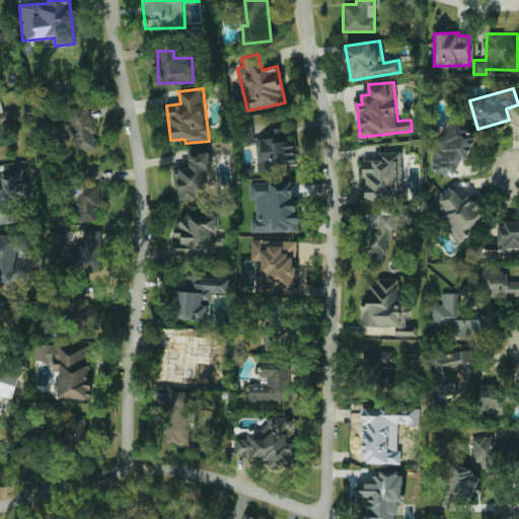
[(93,117),(89,117),(88,106),(70,107),(73,151),(95,149),(93,117)]
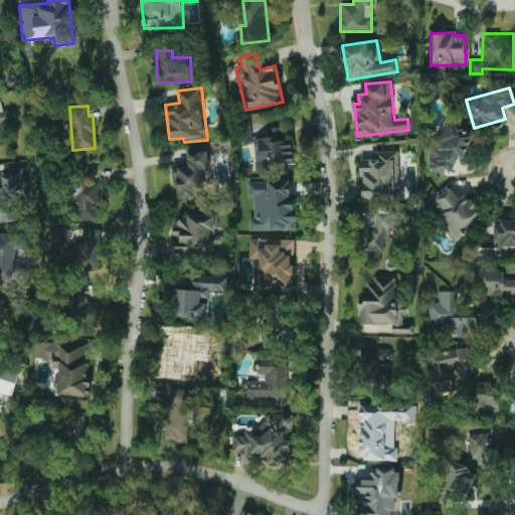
[(427,167),(443,173),(445,168),(453,171),(459,156),(464,159),(475,133),(446,121),(427,167)]
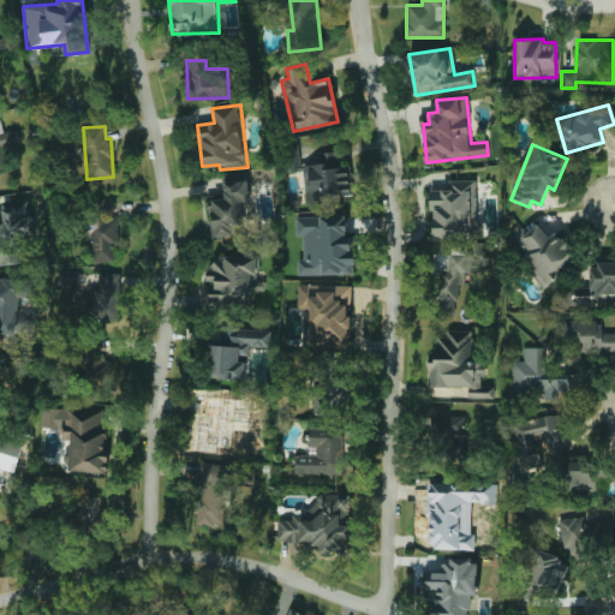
[(306,202),(353,197),(350,167),(338,168),(336,151),(320,153),(321,163),(303,165),(306,202)]
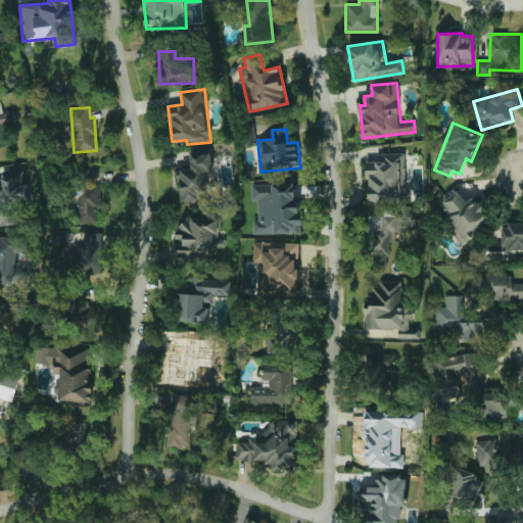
[(180,201),(199,200),(198,191),(214,190),(211,152),(190,153),(191,169),(178,170),(180,201)]
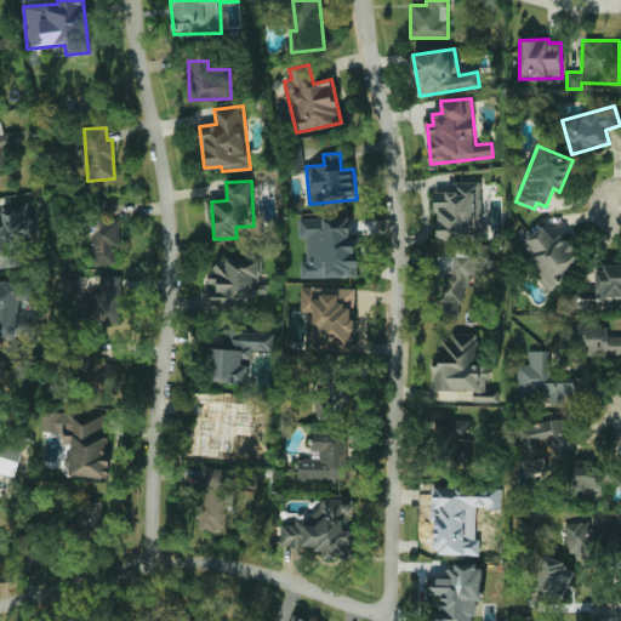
[(436,192),(437,241),(483,240),(482,181),(454,182),(455,191),(436,192)]
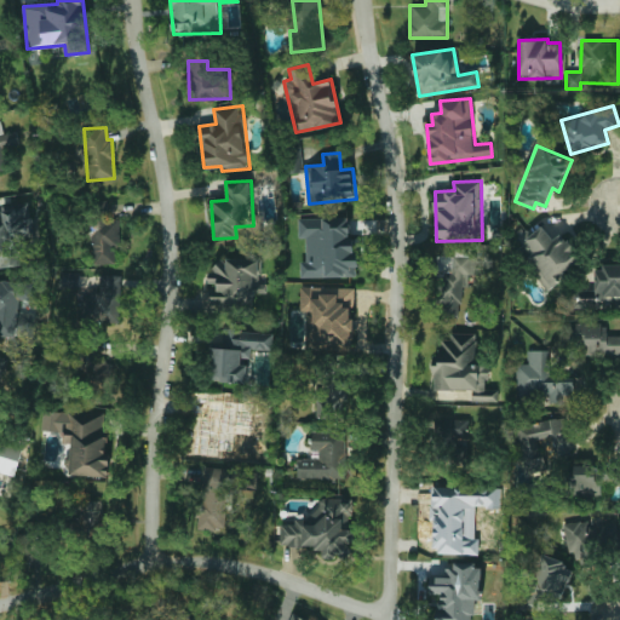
[(119,219),(108,219),(107,201),(89,201),(91,264),(114,263),(114,245),(120,245),(119,219)]
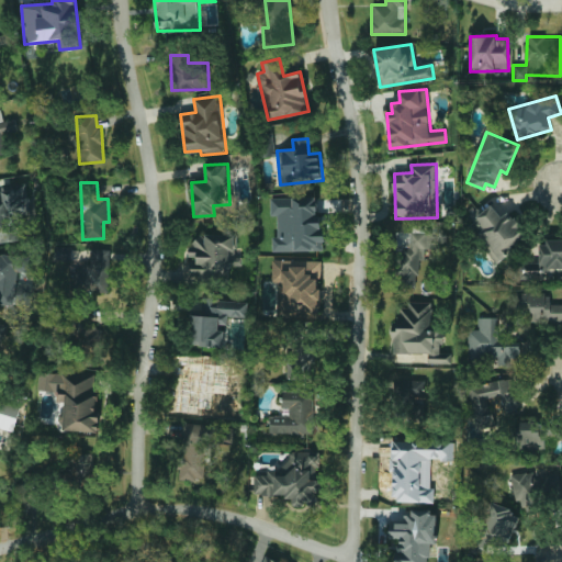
[(0,243),(24,242),(23,220),(30,218),(27,183),(1,186),(2,198),(0,198),(0,243)]
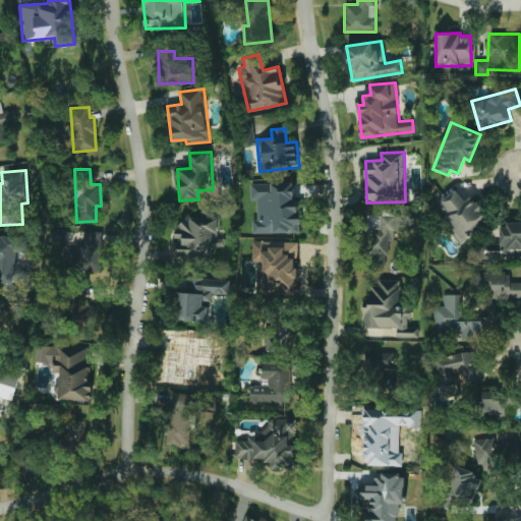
[(298,232),(297,182),(251,183),(251,199),(257,199),(257,220),(252,220),(252,234),(298,232)]
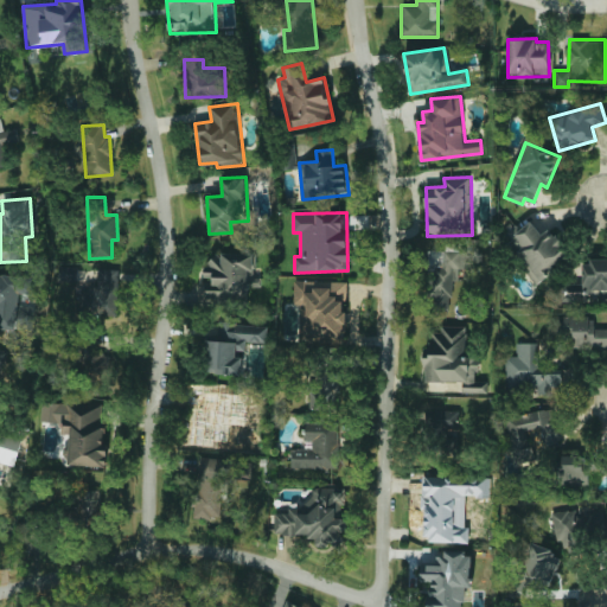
[(536,280),(570,257),(550,228),(541,235),(530,219),(506,236),(536,280)]
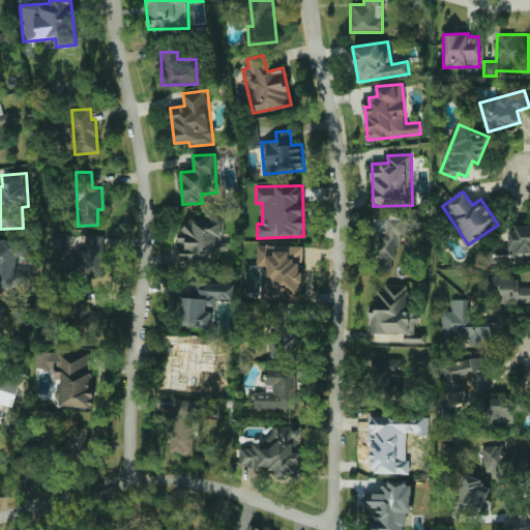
[(393,271),(393,244),(401,244),(401,235),(406,235),(406,218),(374,218),(374,271),(393,271)]
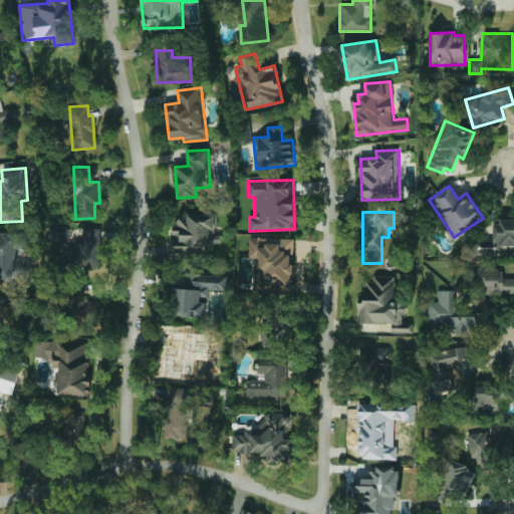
[(215,215),(176,214),(176,235),(174,235),(174,254),(210,254),(210,239),(214,239),(215,215)]
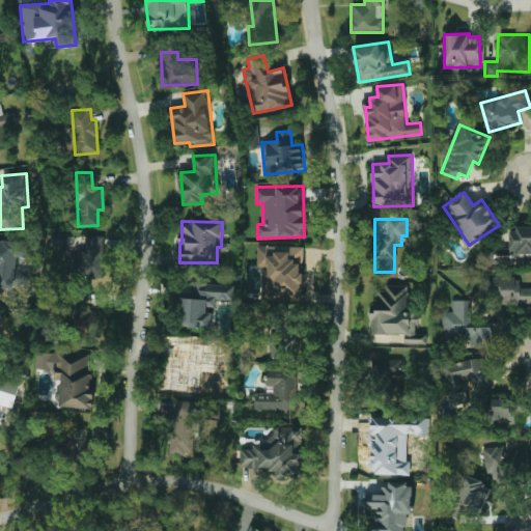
[(530,260),(530,227),(509,227),(509,249),(495,249),(495,264),(512,264),(512,260),(530,260)]
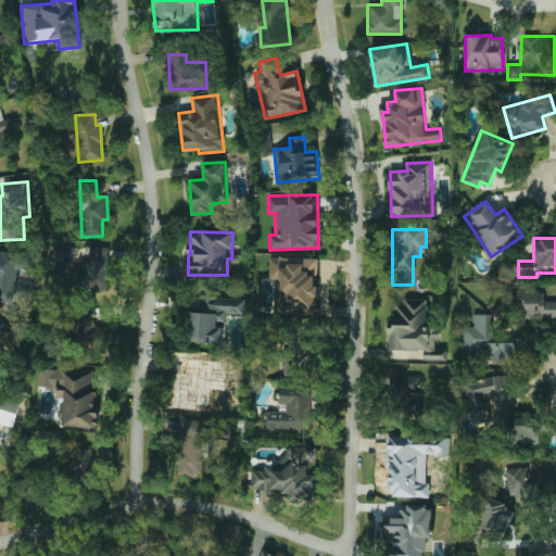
[(71,257),(71,243),(54,243),(53,257),(71,257)]
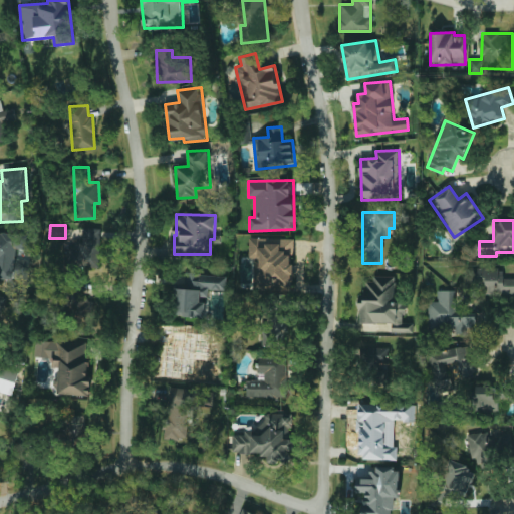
[(100,228),(82,228),(82,242),(72,242),(71,267),(99,268),(100,228)]
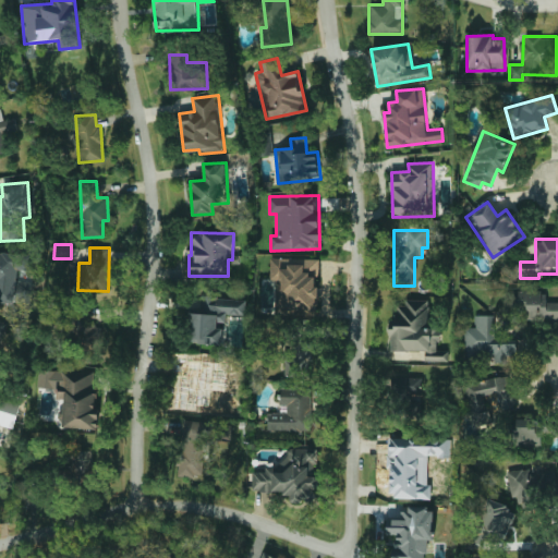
[(0,302),(32,303),(33,280),(19,279),(19,269),(32,269),(32,254),(0,252),(0,302)]
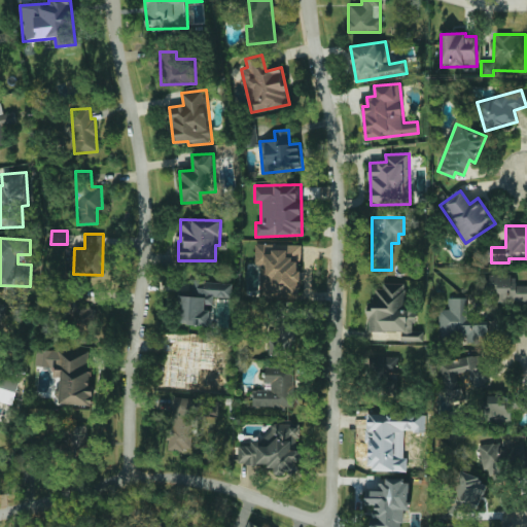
[(301,245),(255,244),(255,265),(261,265),(260,296),(300,297),(301,245)]
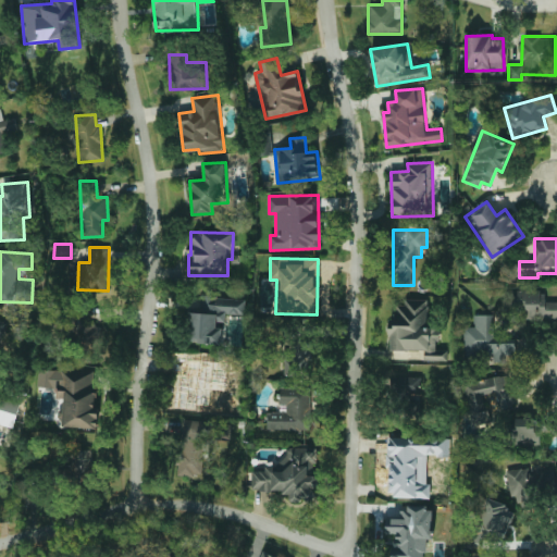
[(556,301),(544,301),(545,291),(518,289),(517,318),(556,318),(556,301)]
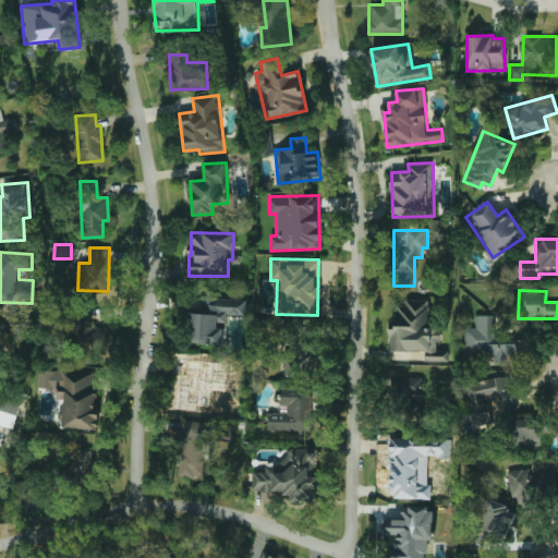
[(223,343),(223,325),(226,325),(226,315),(244,315),(244,296),(199,296),(199,313),(191,313),(191,343),(223,343)]
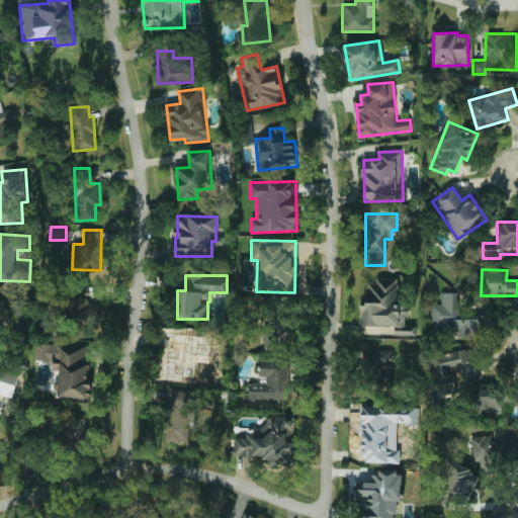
[(362,326),(395,325),(395,335),(416,335),(416,325),(408,325),(407,303),(398,303),(398,279),(367,279),(367,305),(362,305),(362,326)]
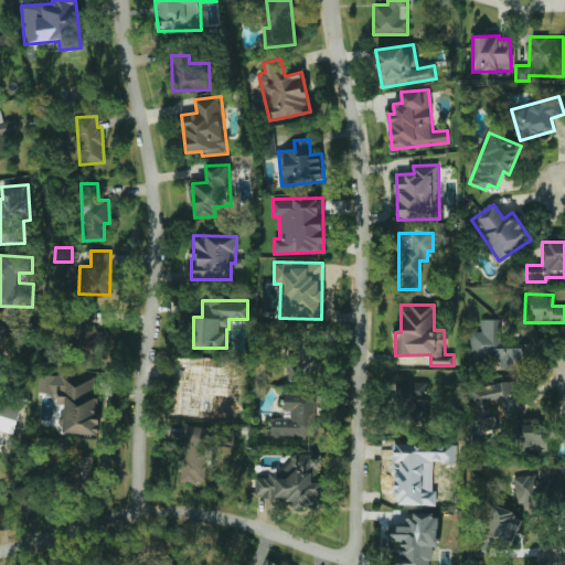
[(501,319),(480,319),(481,331),(470,331),(471,365),(487,364),(487,360),(500,359),(500,368),(523,366),(522,342),(502,343),(501,319)]
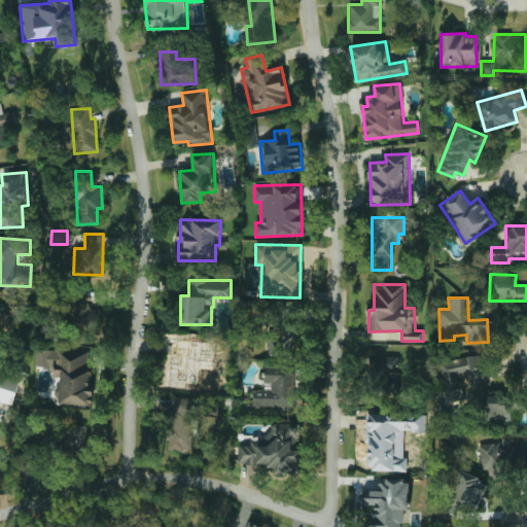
[(96,321),(84,299),(67,308),(78,330),(96,321)]
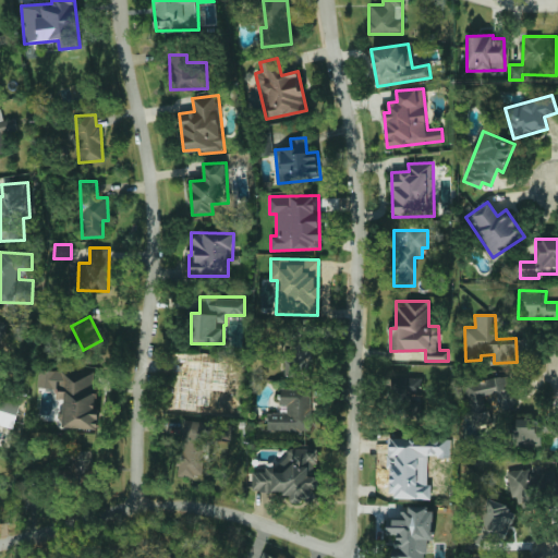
[(221,362),(187,360),(183,405),(218,409),(221,362)]
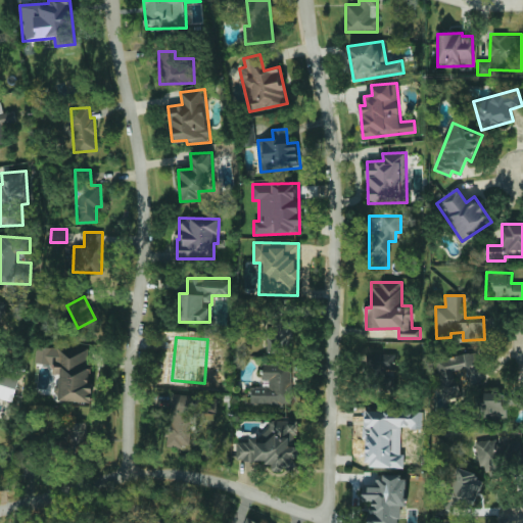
[(36,364),(53,364),(53,374),(60,374),(59,400),(90,402),(92,348),(36,346),(36,364)]
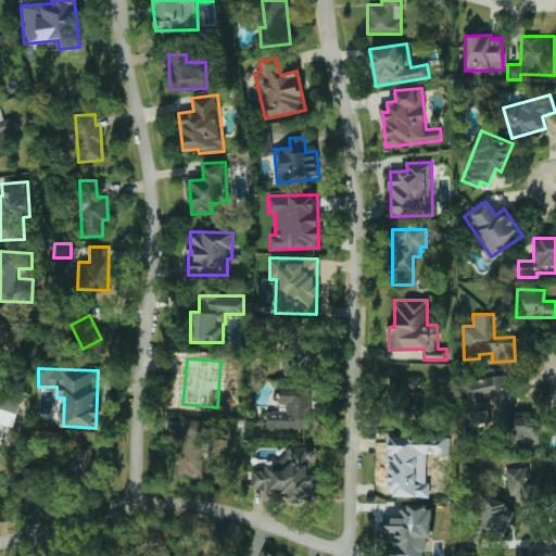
[(463,382),(470,424),(489,420),(483,393),(495,391),(498,408),(515,405),(508,374),(463,382)]
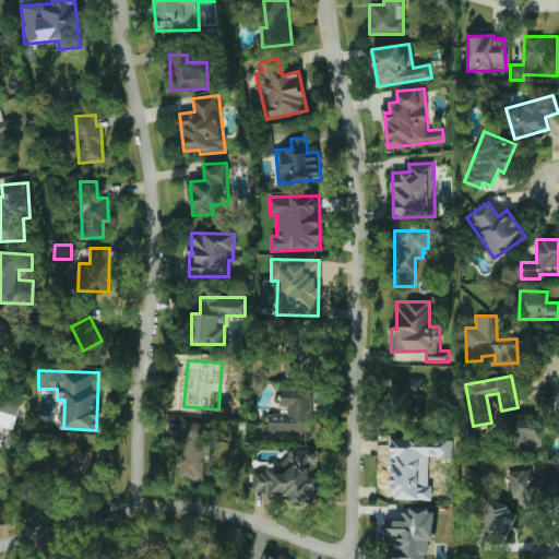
[(421,378),(395,378),(395,396),(423,396),(421,378)]
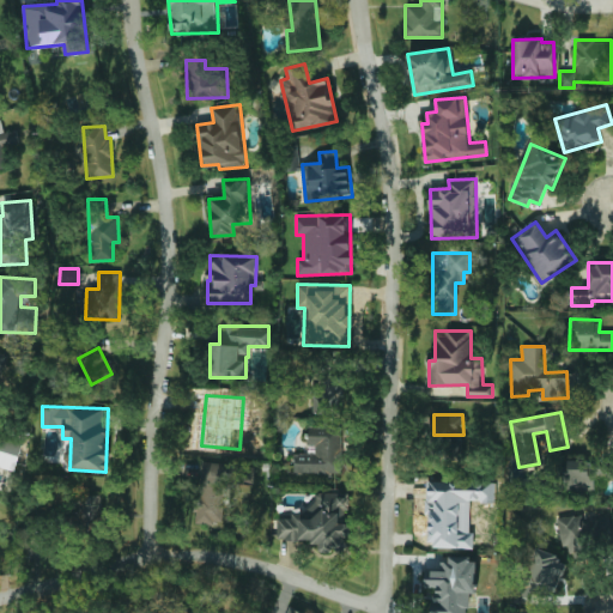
[(293,473),(343,473),(343,426),(307,426),(307,454),(293,454),(293,473)]
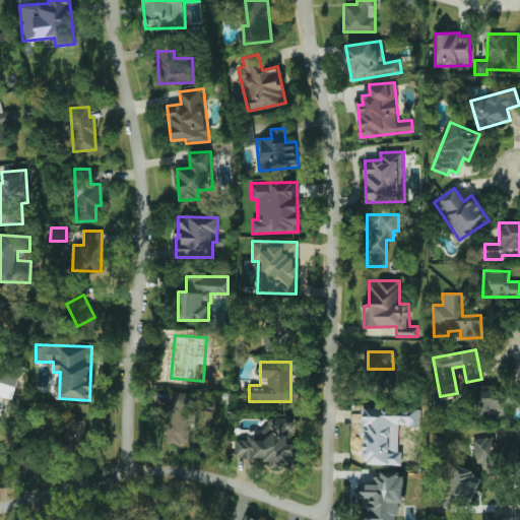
[(0,395),(12,399),(19,374),(0,368),(0,395)]
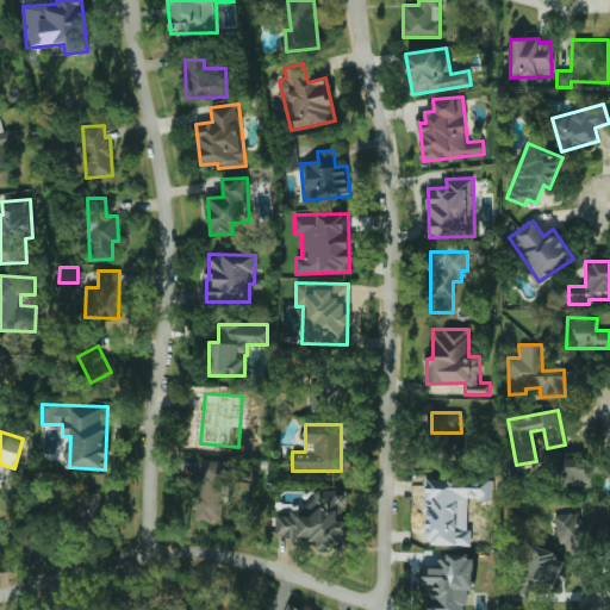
[(609,475),(609,458),(561,458),(561,487),(592,487),(592,475),(609,475)]
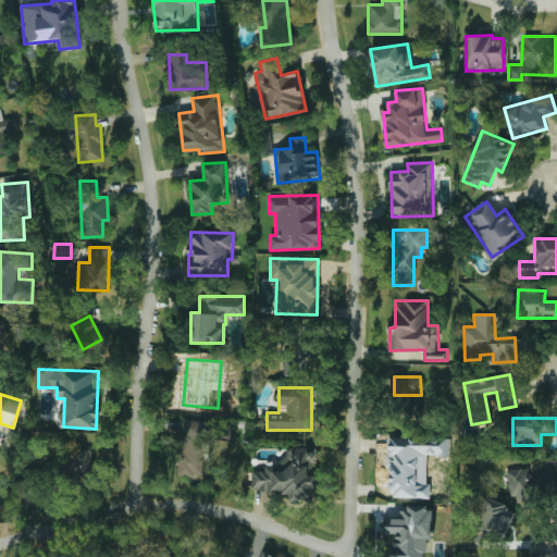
[(316,447),(283,447),(284,466),(264,466),(264,470),(251,471),(252,492),(291,491),(291,500),(313,500),(312,487),(317,487),(316,447)]
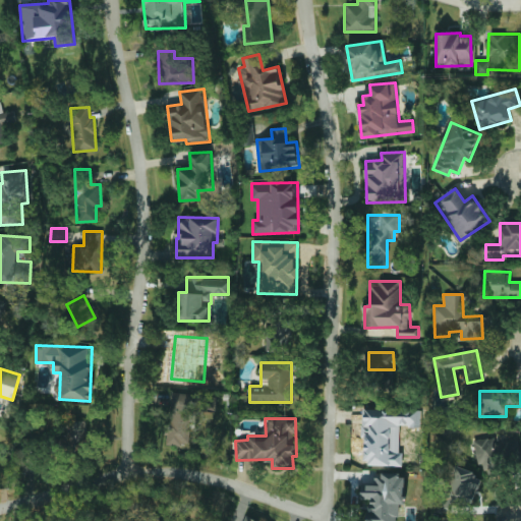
[(64,443),(89,444),(89,420),(64,420),(64,443)]
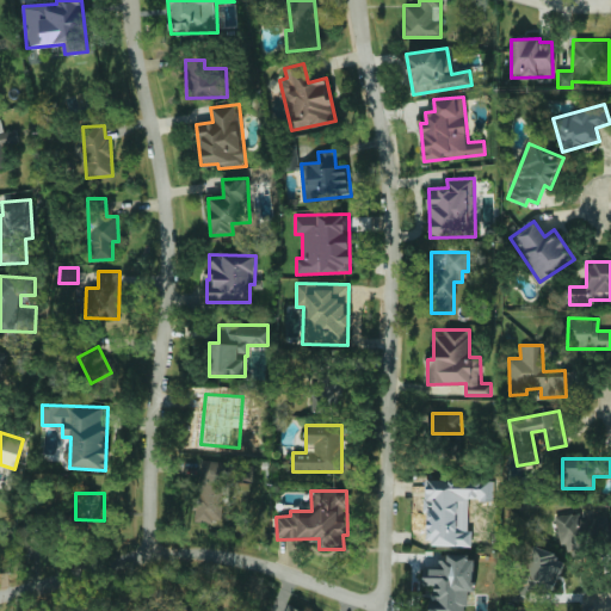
[(547,600),(561,565),(561,556),(525,542),(522,551),(523,580),(511,580),(505,594),(505,602),(547,600)]
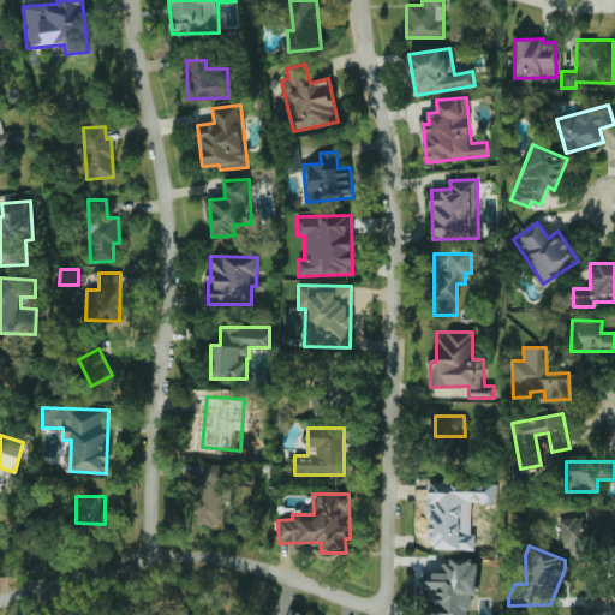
[(433,614),(470,614),(471,596),(475,596),(476,577),(478,577),(478,562),(446,561),(445,573),(427,572),(425,589),(435,590),(433,614)]
